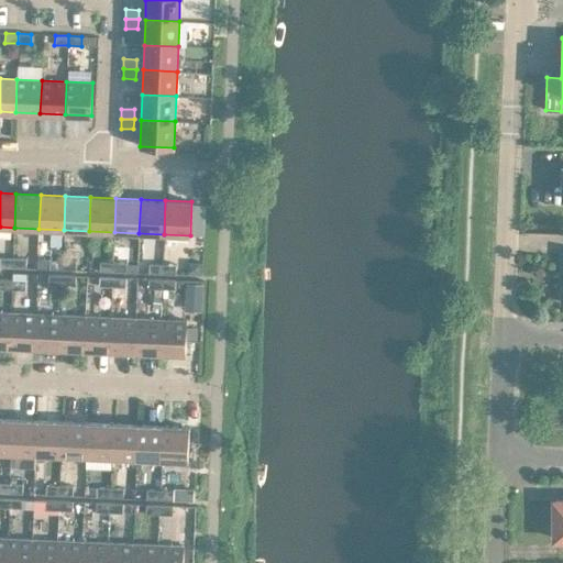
[(0,266),(12,267),(13,257),(0,256),(0,266)]
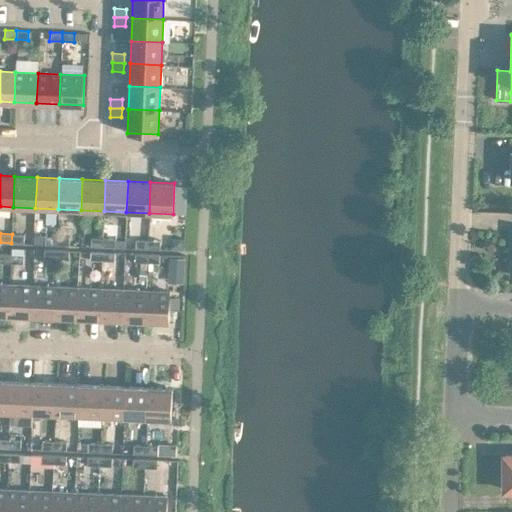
[(12,234),(11,243),(23,244),(24,235),(12,234)]
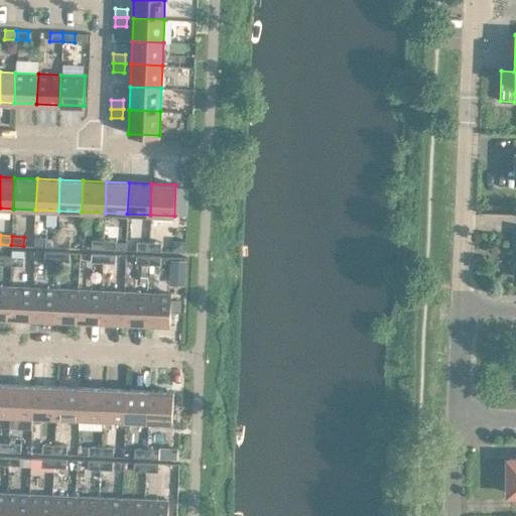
[(34,237),(34,246),(44,247),(45,238),(34,237)]
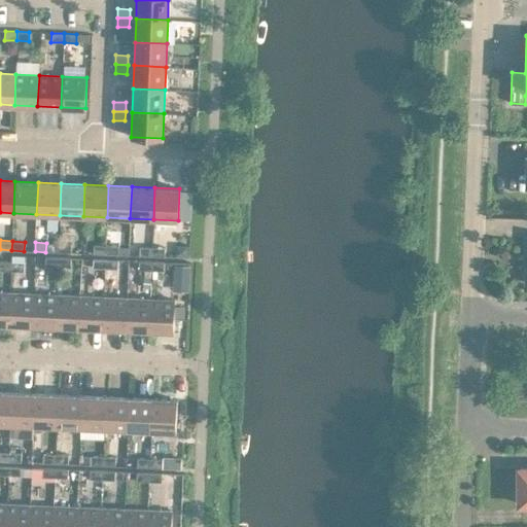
[(45,252),(58,252),(59,243),(46,243),(45,252)]
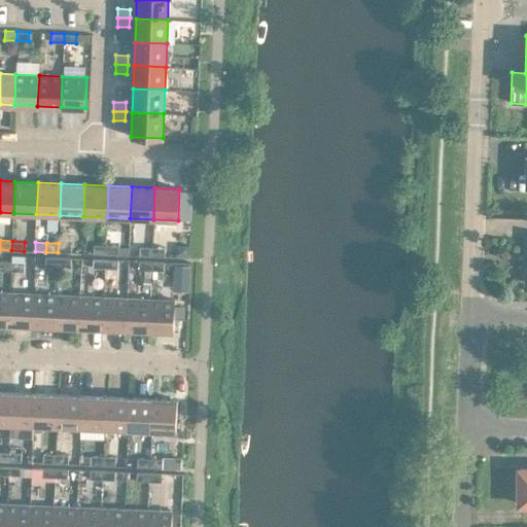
[(59,243),(58,252),(71,253),(71,244),(59,243)]
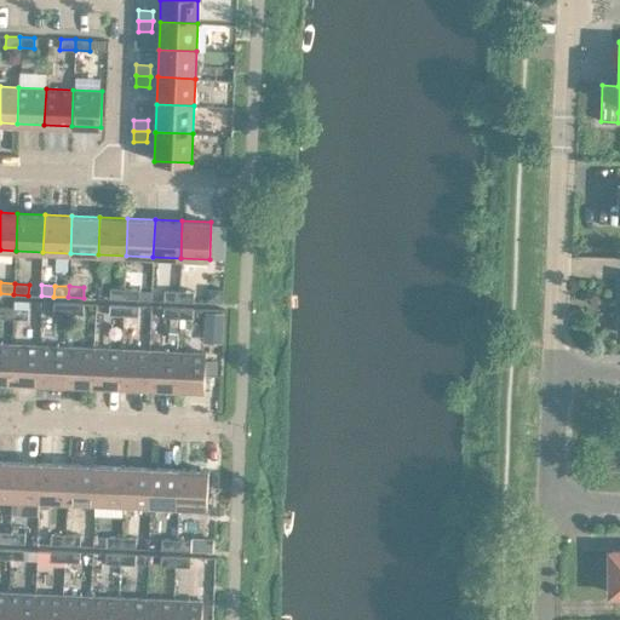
[(109,298),(124,299),(124,288),(109,288),(109,298)]
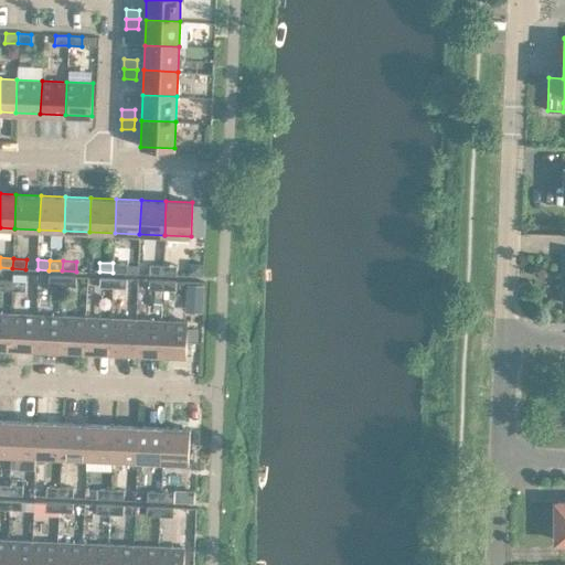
[(113,263),(113,273),(126,273),(127,264),(113,263)]
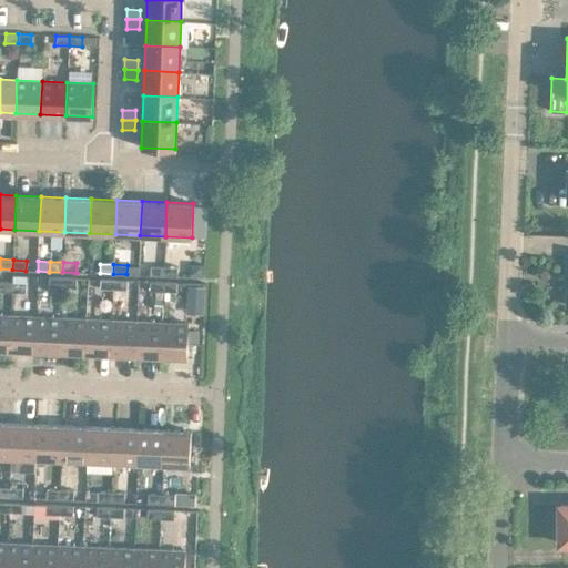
[(189,264),(189,277),(202,277),(203,264),(189,264)]
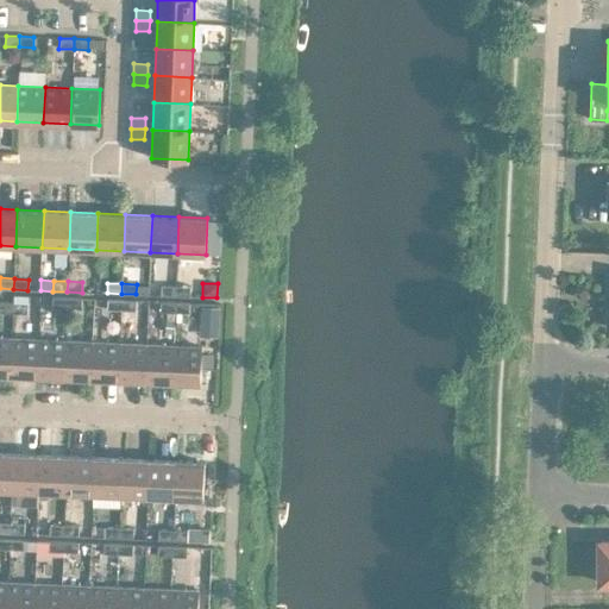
[(161,295),(175,296),(175,286),(161,286),(161,295)]
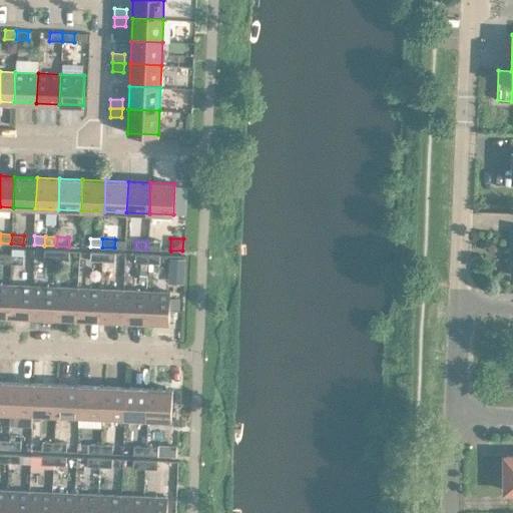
[(147,240),(147,249),(159,249),(160,240),(147,240)]
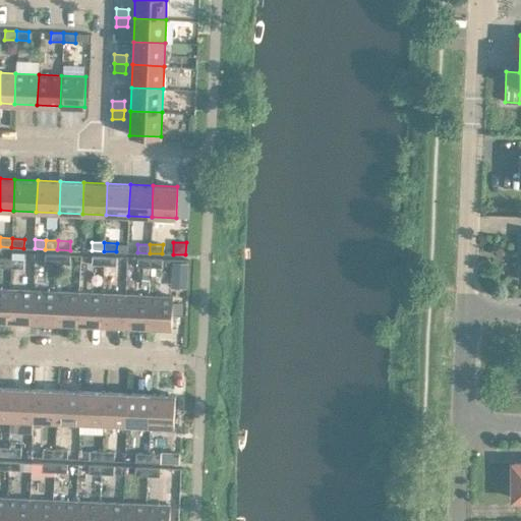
[(45,263),(57,264),(57,254),(45,253),(45,263)]
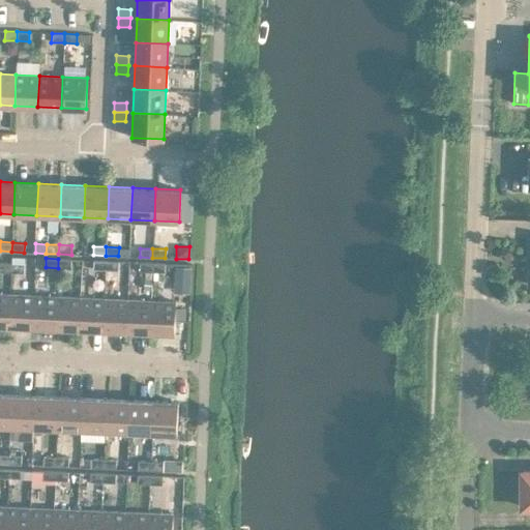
[(58,259),(58,268),(70,268),(70,259),(58,259)]
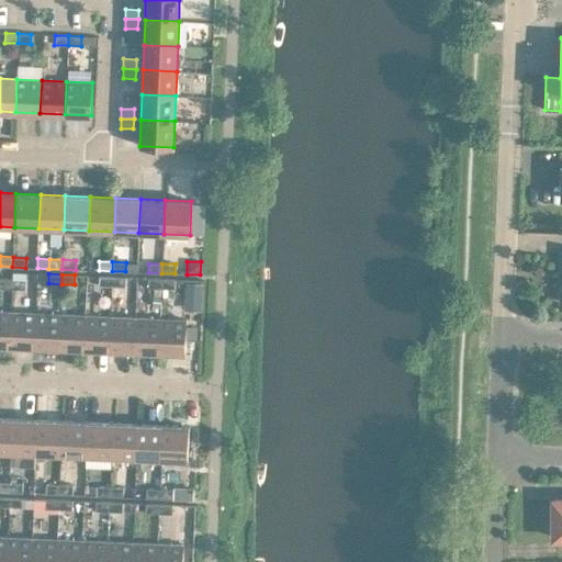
[(98,285),(112,287),(112,277),(99,276),(98,285)]
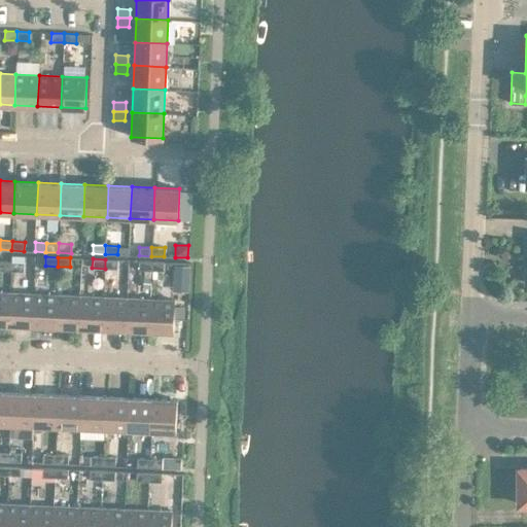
[(105,259),(105,269),(117,269),(117,259),(105,259)]
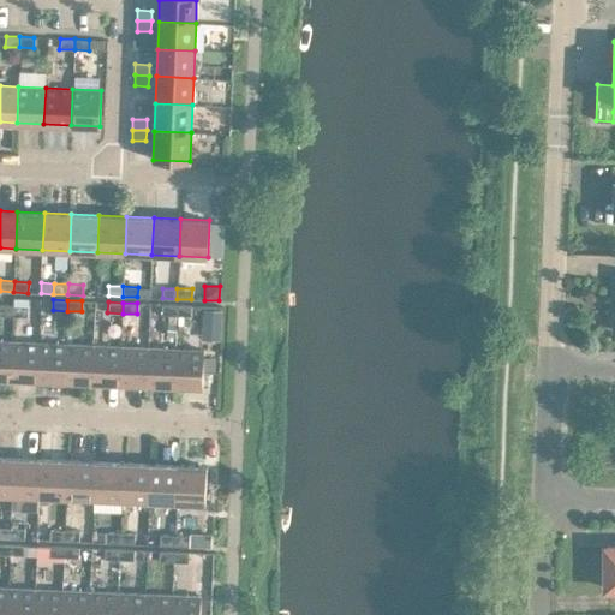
[(0,315),(12,316),(13,305),(0,304),(0,315)]
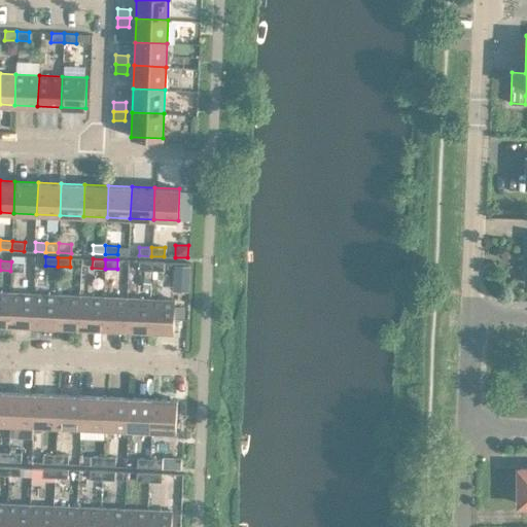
[(138,270),(150,270),(151,261),(139,260),(138,270)]
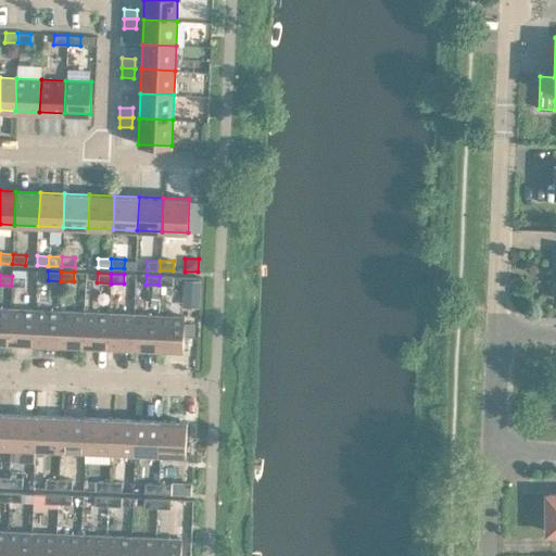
[(12,276),(11,286),(25,287),(25,277),(12,276)]
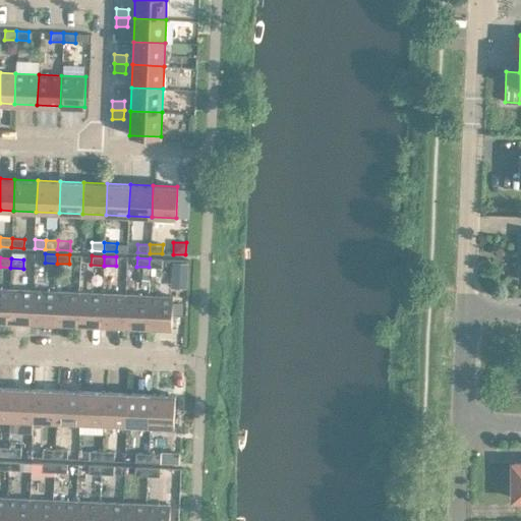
[(150,258),(149,267),(162,268),(162,258),(150,258)]
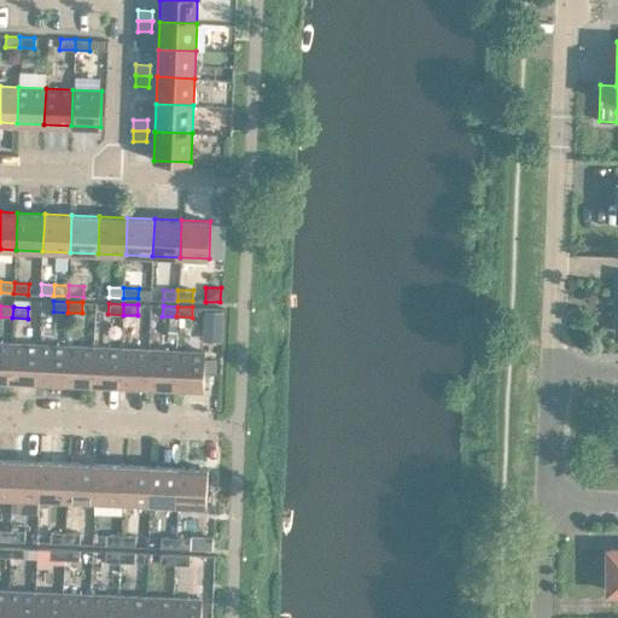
[(0,379),(10,380),(11,343),(0,342),(0,379)]
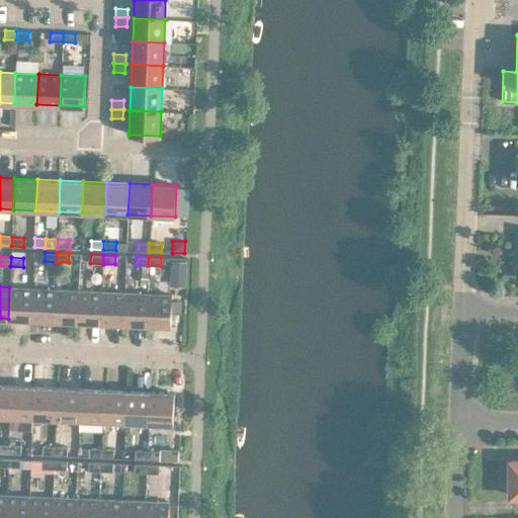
[(8,319),(31,320),(32,288),(9,287),(8,319)]
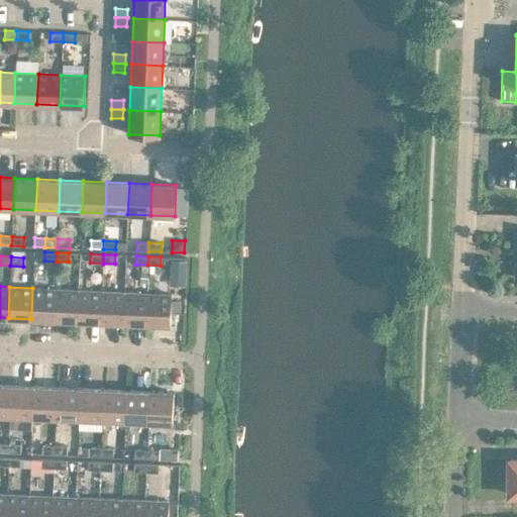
[(31,319),(54,320),(56,289),(32,288),(31,319)]
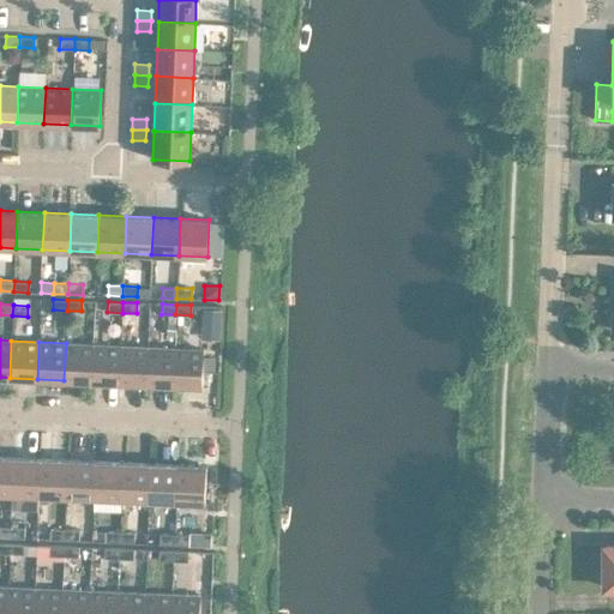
[(64,380),(91,381),(92,344),(66,343),(64,380)]
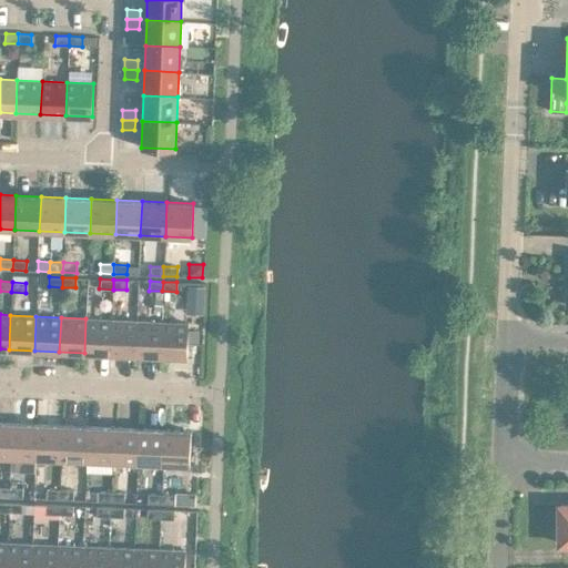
[(84,353),(110,354),(111,320),(85,318),(84,353)]
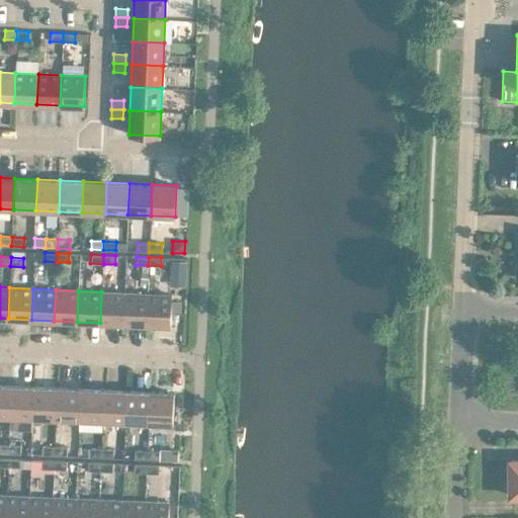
[(100,323),(123,324),(124,292),(101,291),(100,323)]
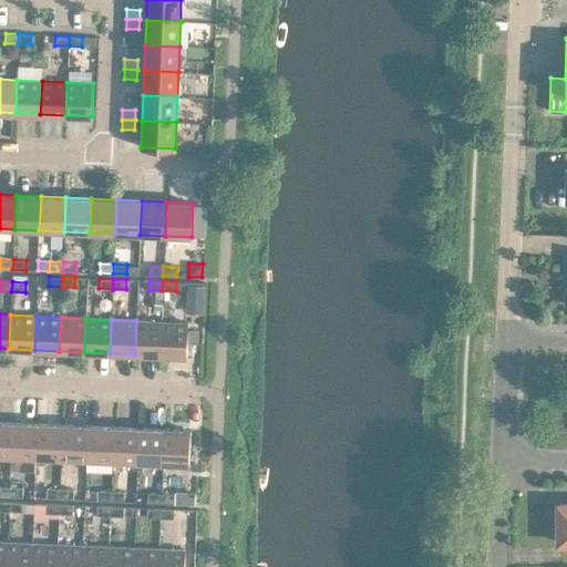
[(135,354),(160,356),(162,321),(136,320),(135,354)]
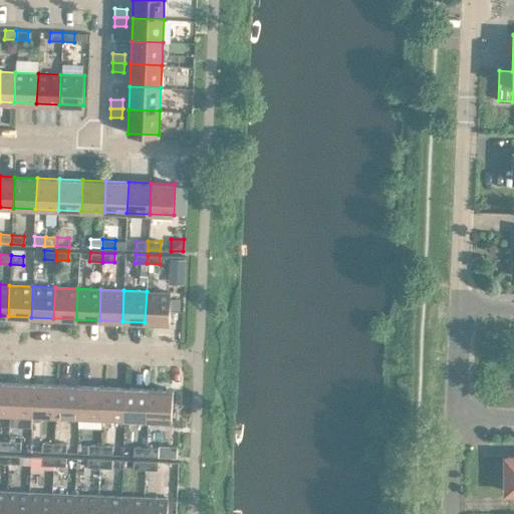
[(147,291),(145,322),(169,323),(169,319),(182,319),(183,293),(171,293),(171,292),(147,291)]
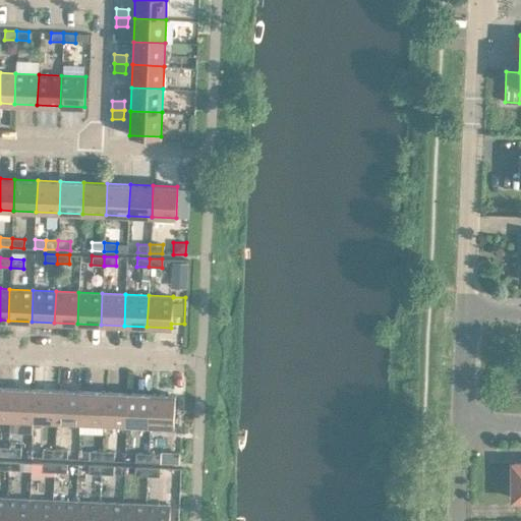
[(0,418),(9,419),(11,388),(0,387),(0,418)]
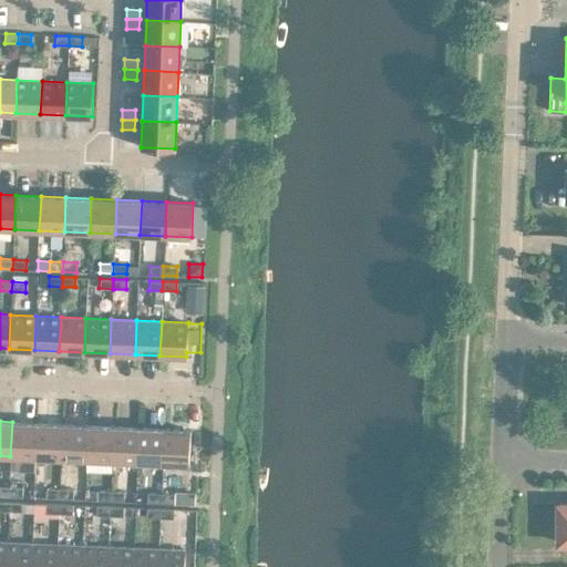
[(10,456),(35,457),(38,423),(12,422),(10,456)]
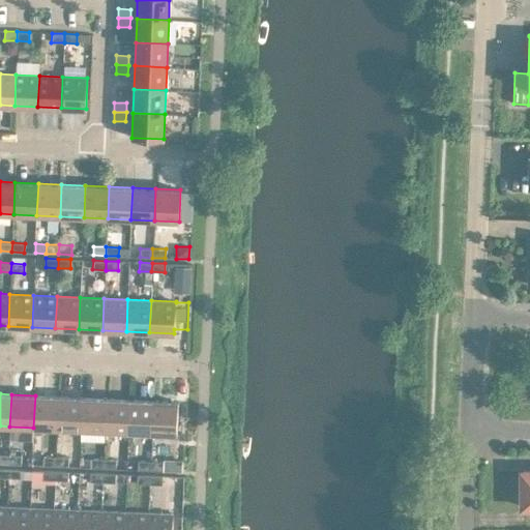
[(33,428),(58,429),(59,396),(35,395),(33,428)]
